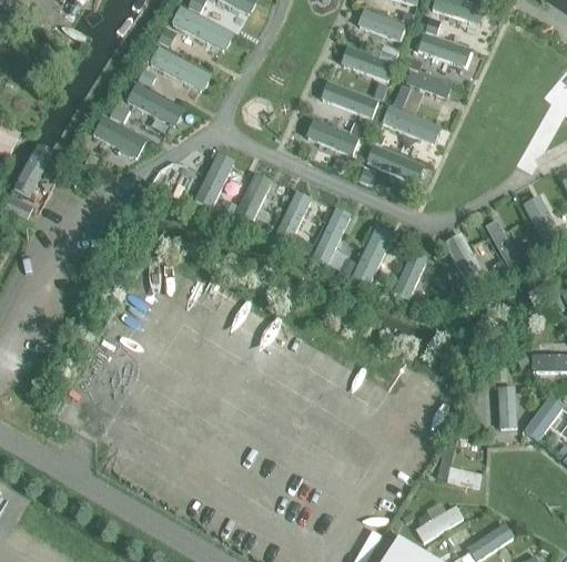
[(365,9),(361,21),(398,36),(403,23),(365,9)]
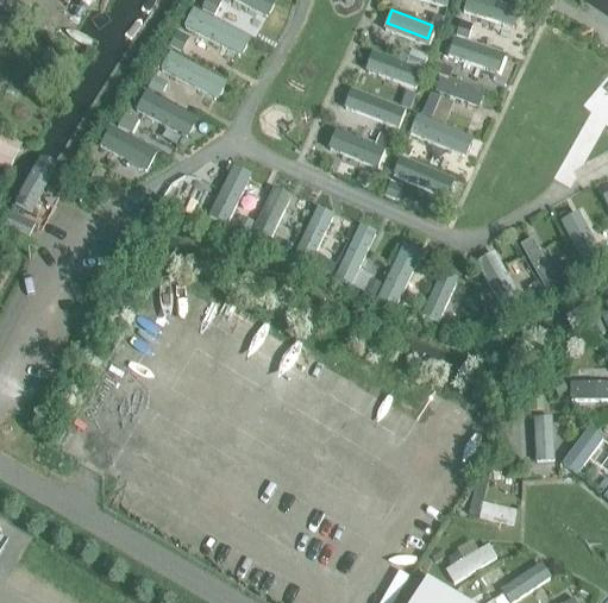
[(246,35),(200,12),(194,24),(240,46),(246,35)]
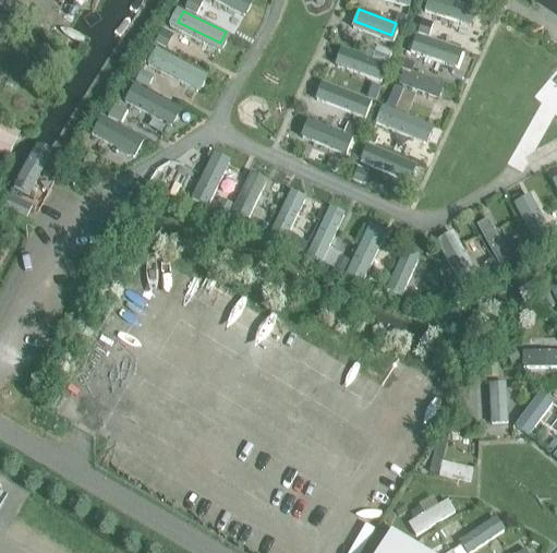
[(171,29),(161,25),(154,38),(164,44),(171,29)]
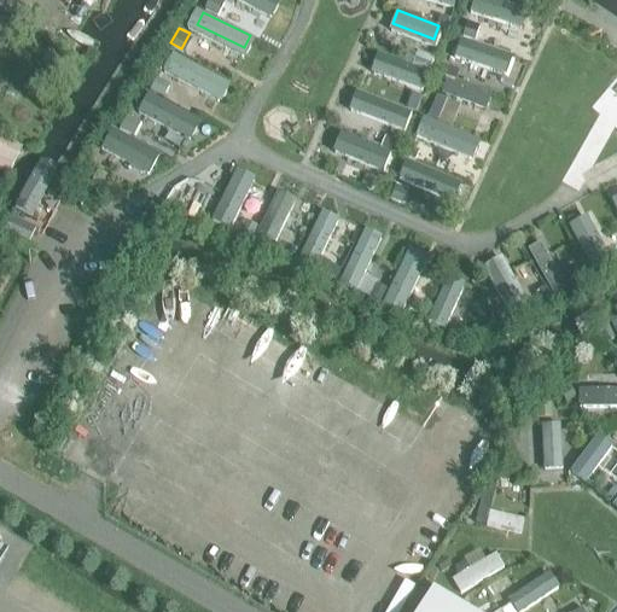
[(454,46),(452,53),(450,59),(460,62),(463,53),(502,65),(507,52),(464,39),(461,48),(454,46)]
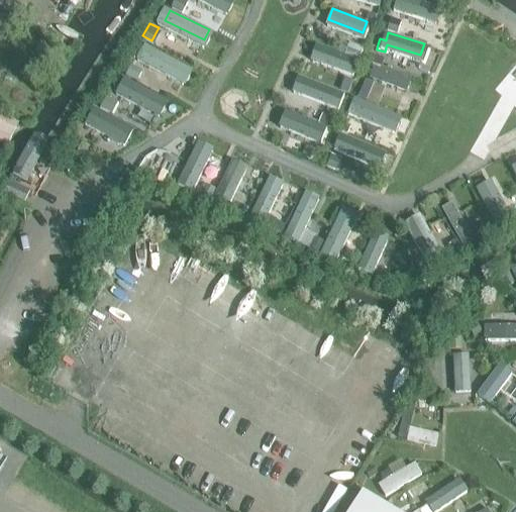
[(315,41),(311,54),(352,69),(356,57),(315,41)]
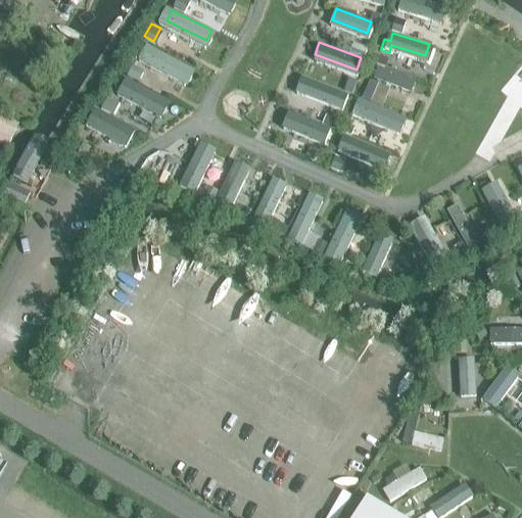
[(182,80),(188,66),(152,49),(145,61),(182,80)]
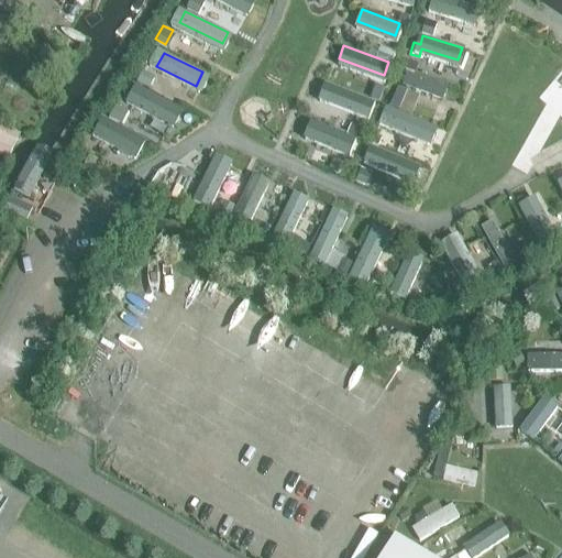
[(407,70),(403,81),(441,96),(445,86),(407,70)]
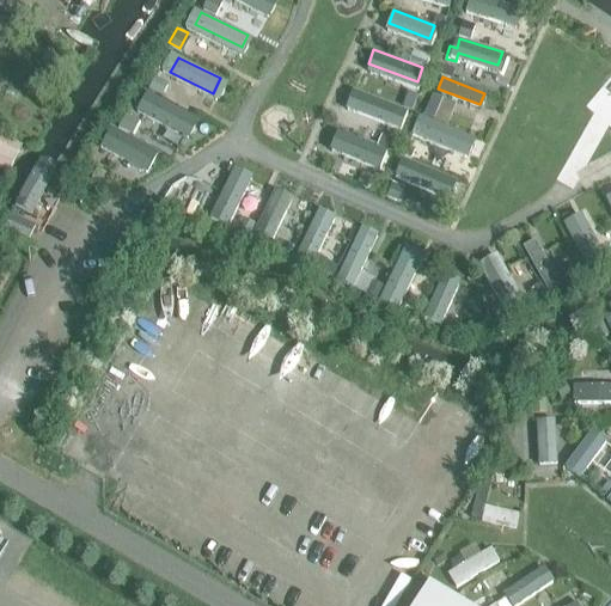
[(407,87),(401,102),(410,105),(416,91),(407,87)]
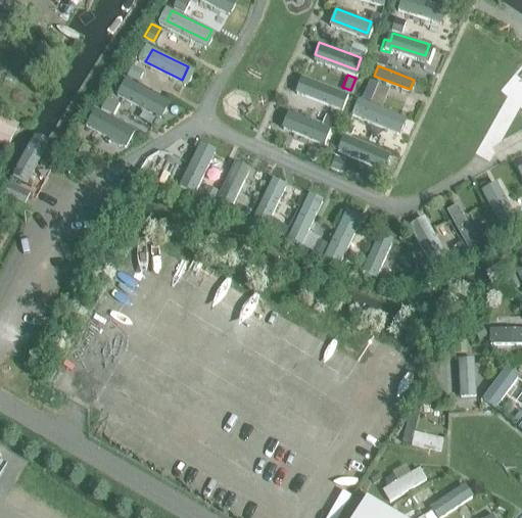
[(303,76),(299,87),(340,103),(344,92),(303,76)]
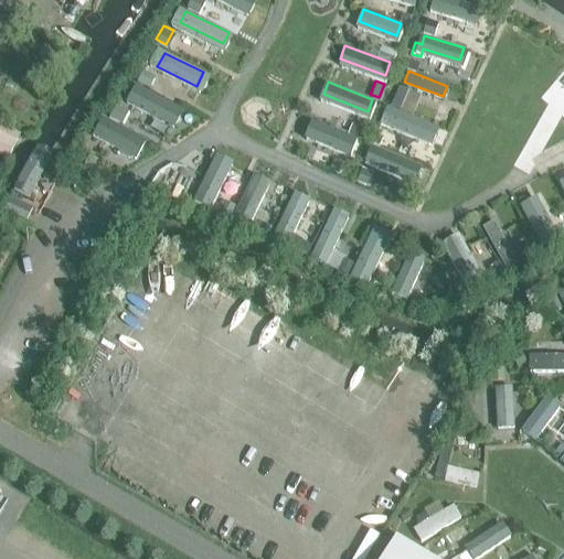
[(391,103),(400,106),(407,87),(398,84),(391,103)]
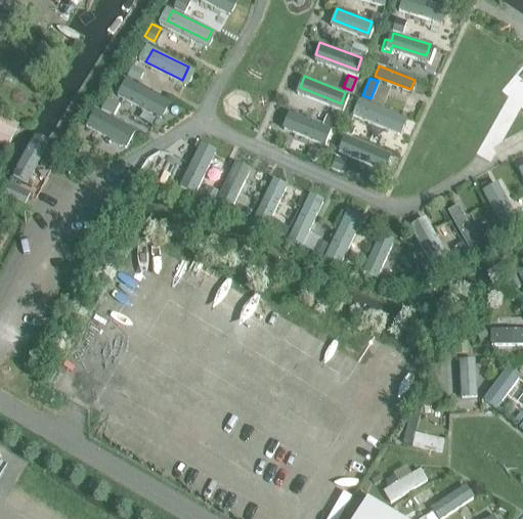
[(167,98),(128,80),(122,93),(160,112),(167,98)]
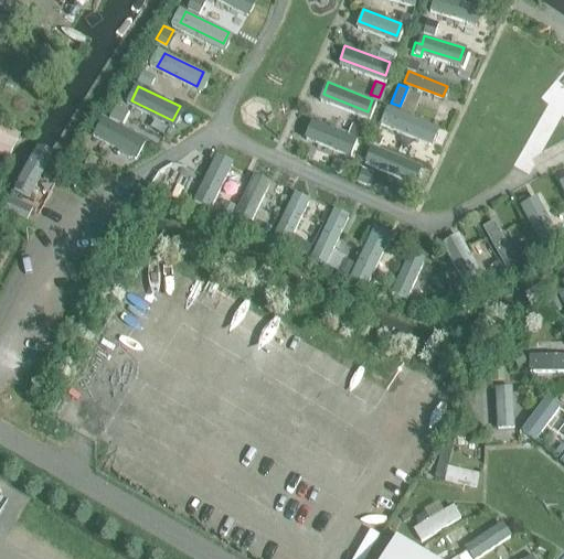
[(392,109),(387,119),(427,135),(431,124),(392,109)]
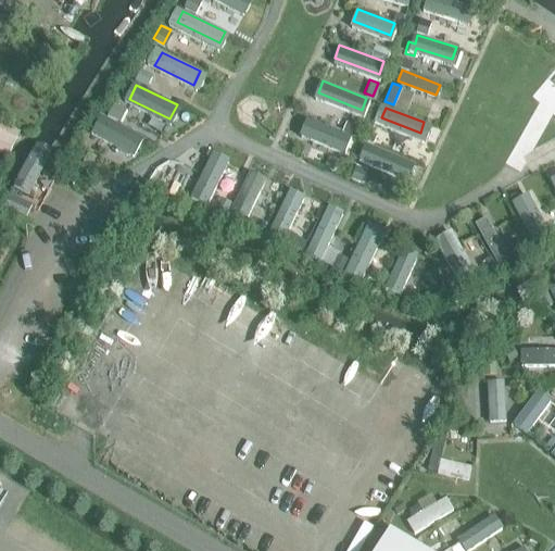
[(342,128),(351,132),(356,119),(349,115),(342,128)]
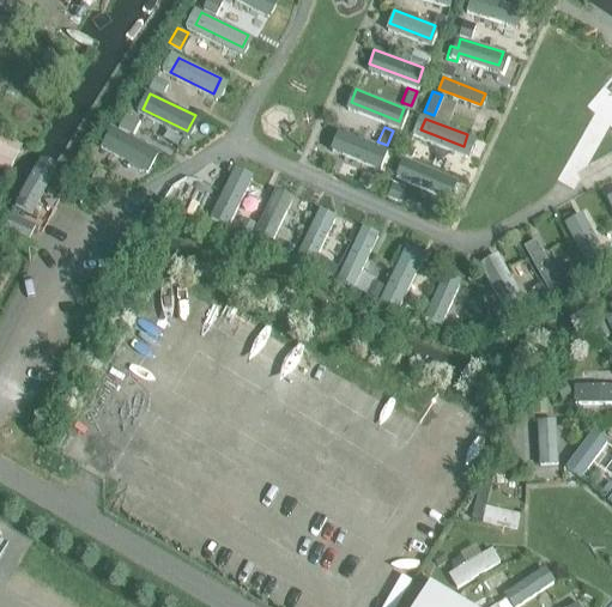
[(116,129),(113,137),(110,143),(156,165),(163,152),(116,129)]
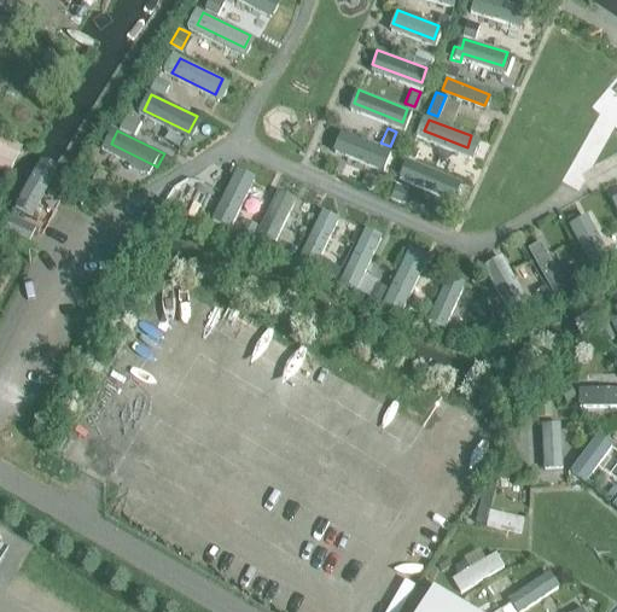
[(342,130),(336,144),(384,163),(389,151),(342,130)]
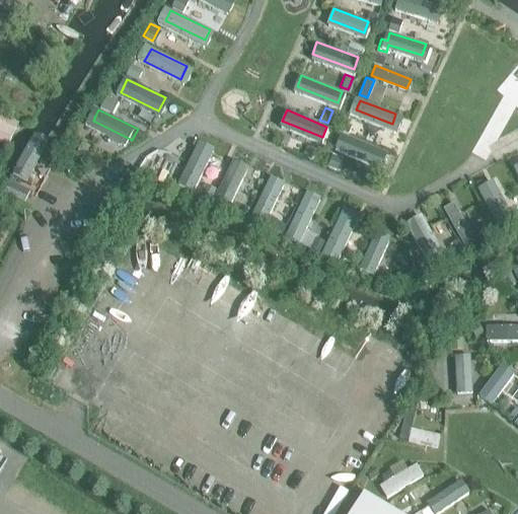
[(0,119),(13,126),(16,120),(0,112),(0,119)]
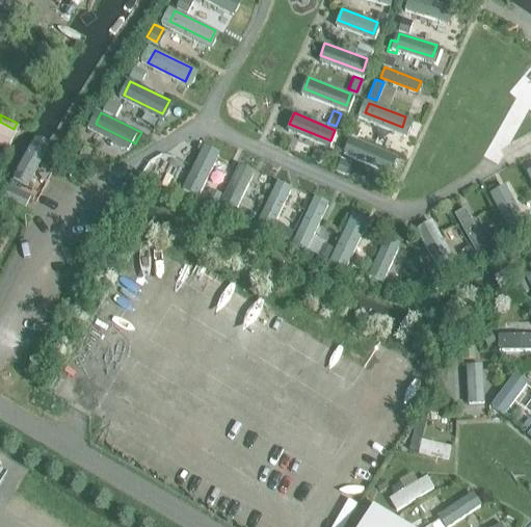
[(0,146),(5,148),(14,129),(0,122),(0,146)]
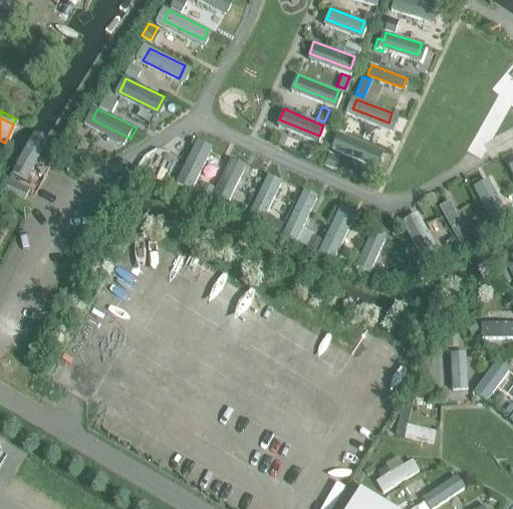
[(13,172),(26,178),(45,138),(31,132),(13,172)]
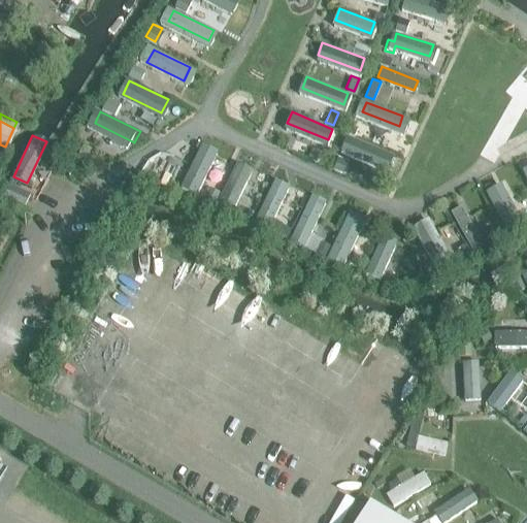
[(352,135),(347,146),(384,161),(388,151),(352,135)]
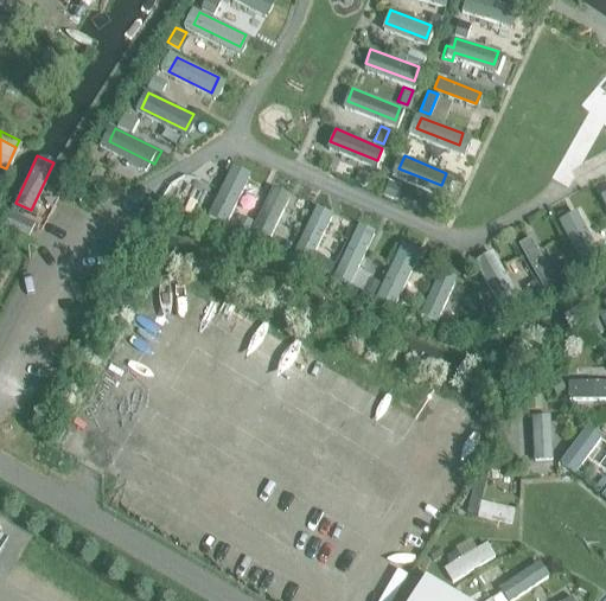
[(244,174),(230,167),(208,213),(222,221),(244,174)]
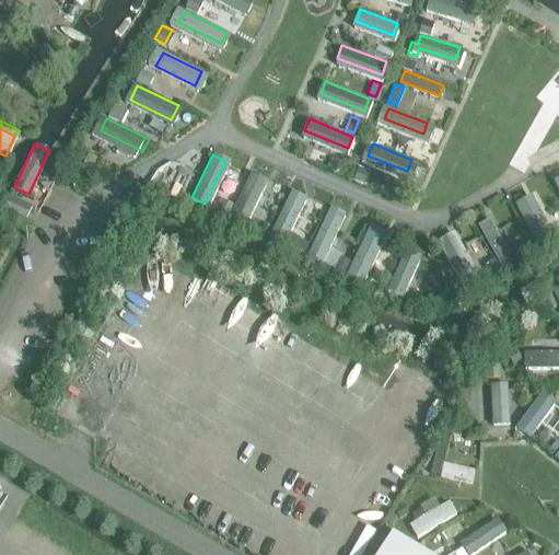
[(41,172),(54,178),(61,163),(48,157),(41,172)]
